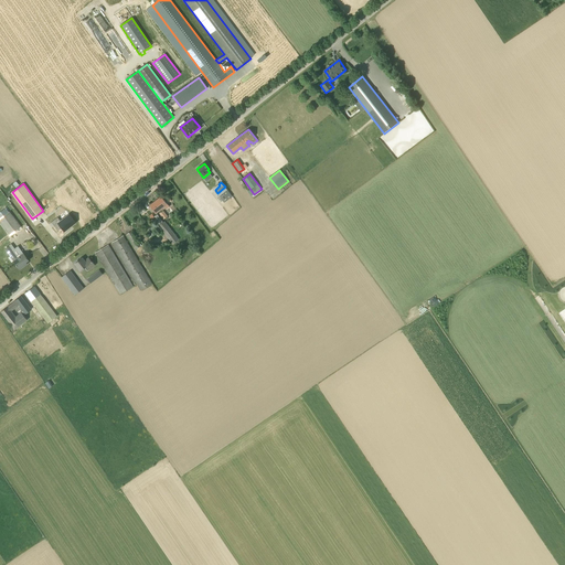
[(232,196),(227,190),(220,196),(224,203),(232,196)]
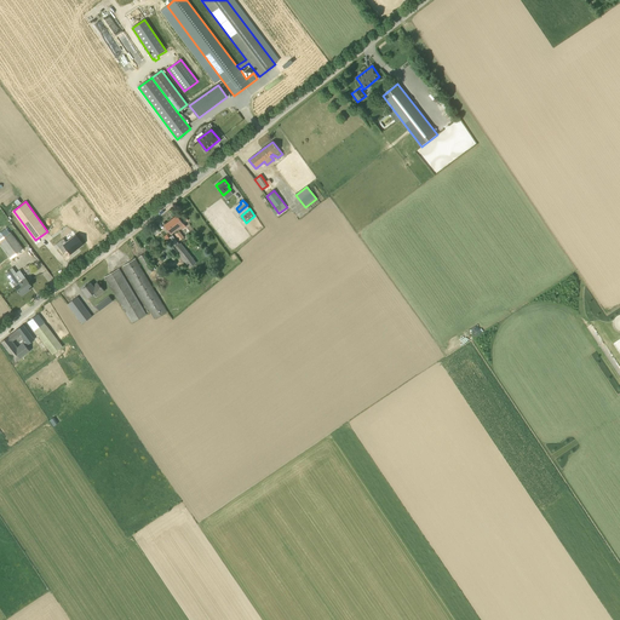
[(171,234),(179,227),(182,229),(185,227),(177,216),(164,225),(171,234)]
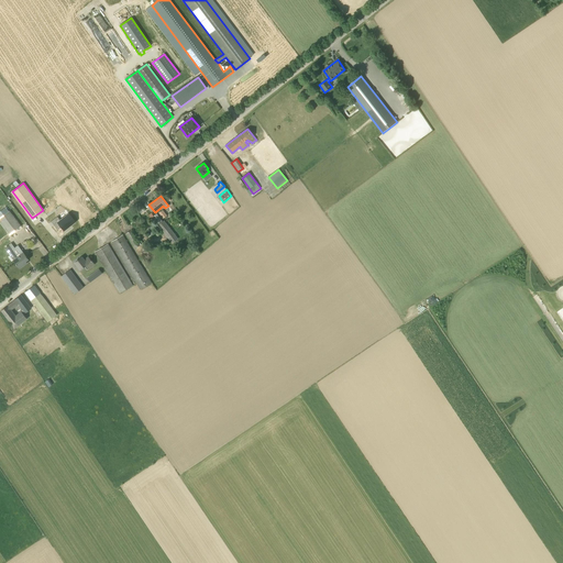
[(0,217),(0,229),(7,238),(10,234),(11,236),(15,233),(14,232),(21,227),(10,211),(1,218),(0,217)]
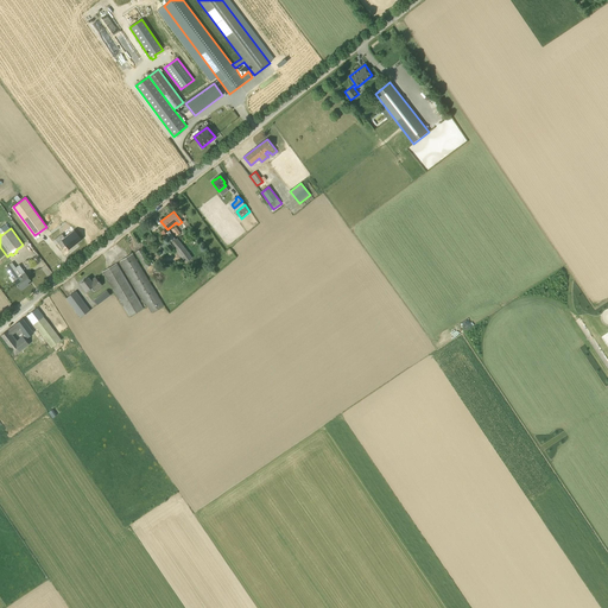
[(67,245),(70,248),(81,240),(75,230),(65,239),(63,235),(56,240),(63,248),(67,245)]
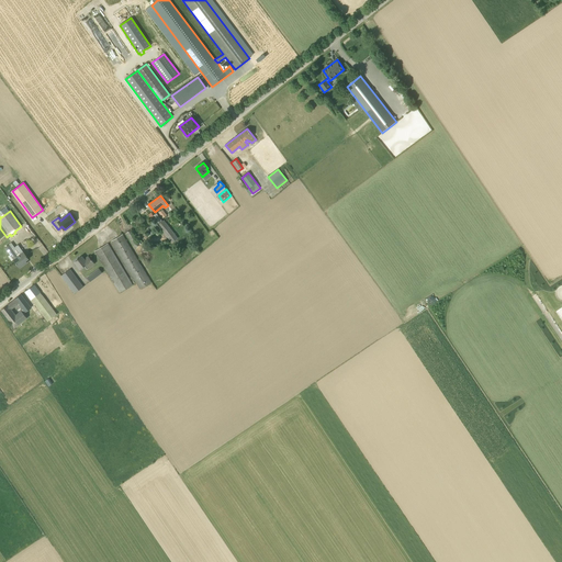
[(153,216),(159,224),(163,221),(156,213),(154,215),(153,216)]
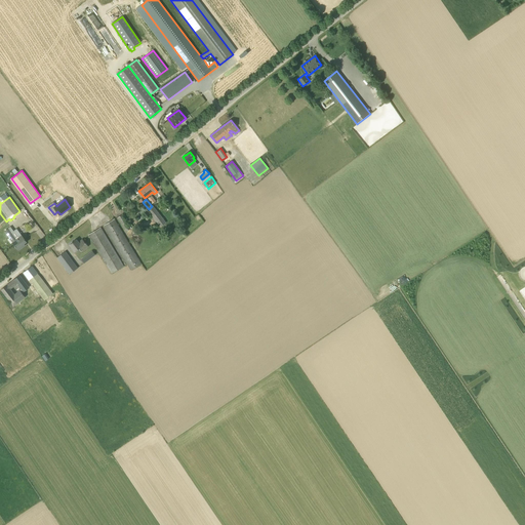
[(161,227),(166,223),(153,205),(152,206),(149,209),(153,214),(152,215),(161,227)]
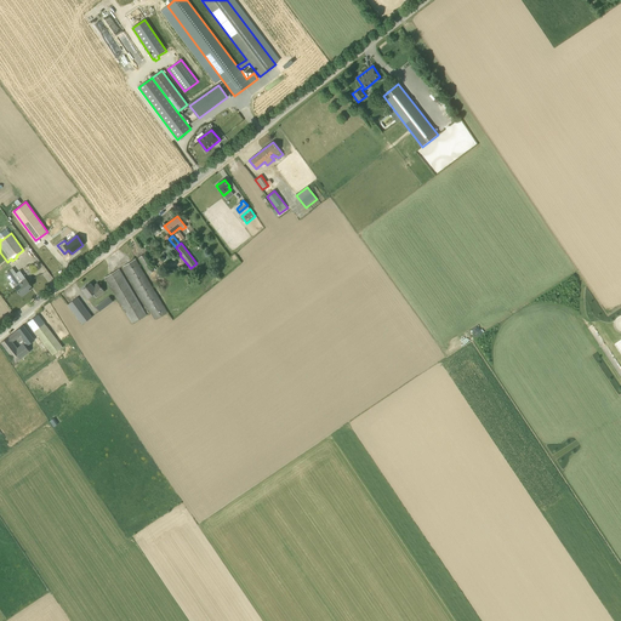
[(143,255),(140,257),(151,274),(154,272),(143,255)]
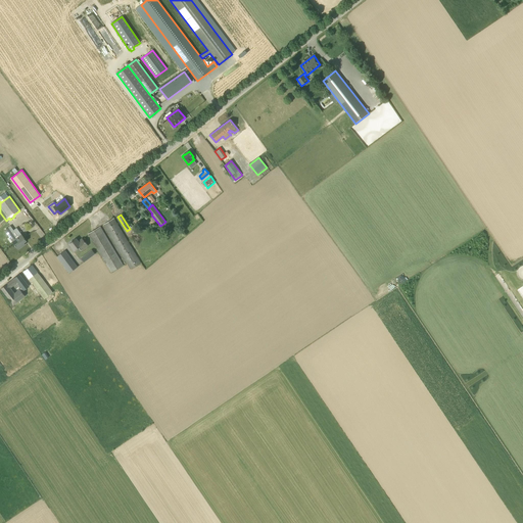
[(103,225),(131,270),(141,263),(114,219),(103,225)]
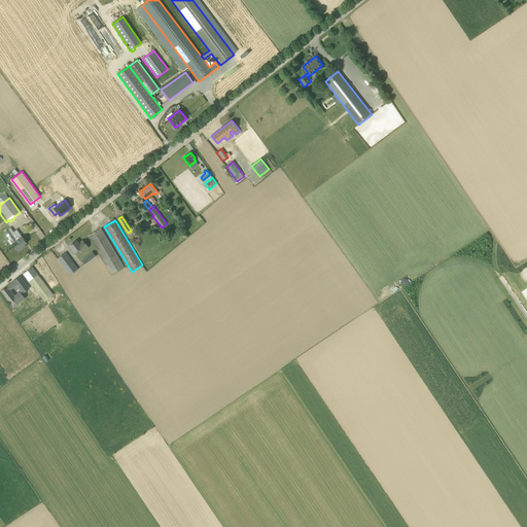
[(89,236),(112,275),(125,268),(101,229),(89,236)]
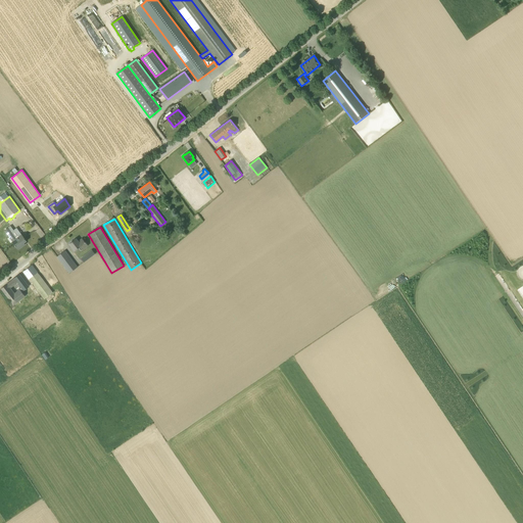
[(27,241),(25,238),(21,235),(19,233),(14,237),(8,228),(4,231),(13,241),(12,242),(18,249),(26,244),(24,242),(27,241)]
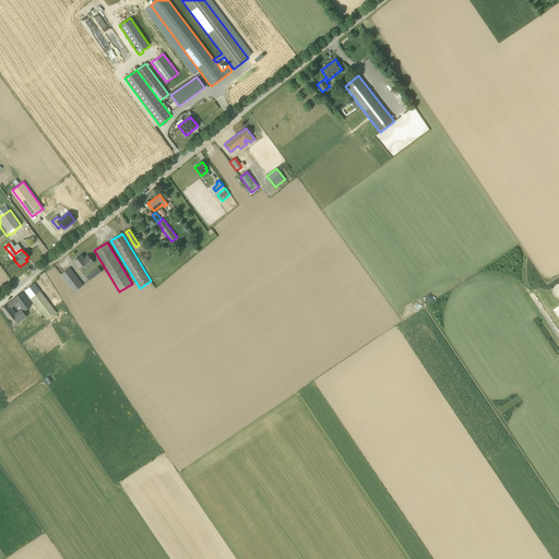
[(80,268),(86,263),(88,266),(94,262),(91,258),(91,259),(87,256),(83,259),(81,256),(74,260),(80,268)]
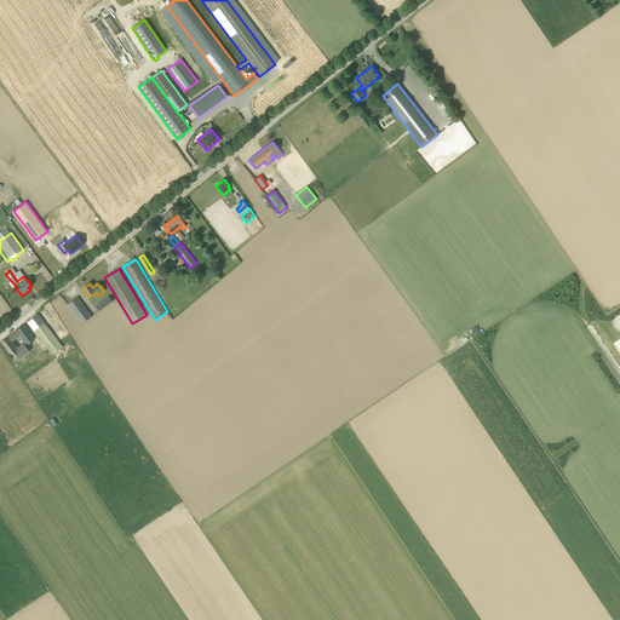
[(82,325),(84,323),(91,317),(92,316),(78,297),(68,304),(82,325)]
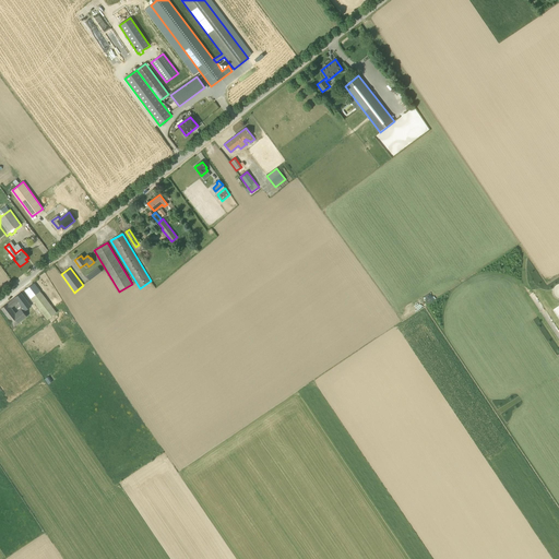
[(99,268),(87,276),(90,281),(102,271),(99,268)]
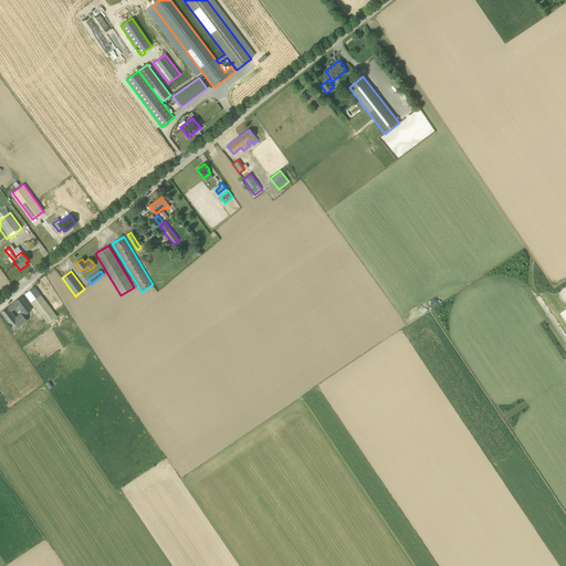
[(25,294),(49,324),(58,317),(34,287),(25,294)]
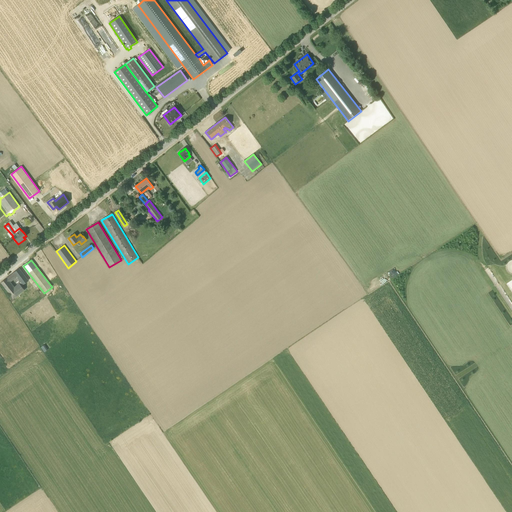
[(30,322),(37,316),(33,311),(32,312),(18,295),(24,290),(32,301),(40,295),(19,269),(2,282),(13,298),(30,322)]
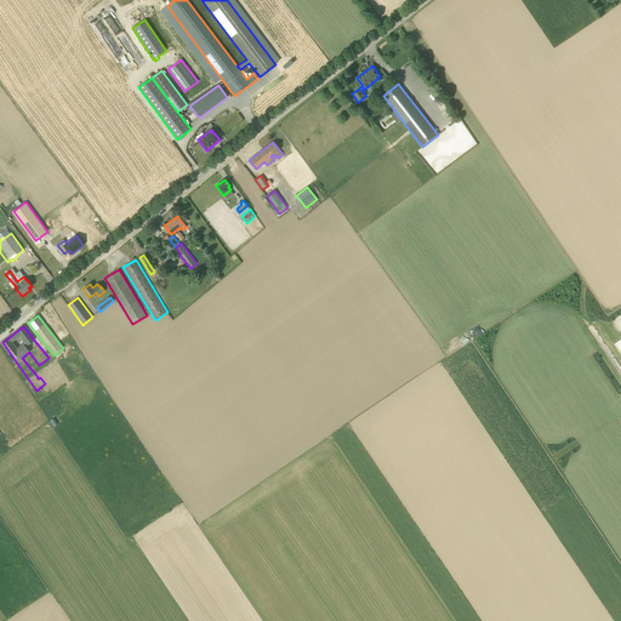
[(69,343),(63,346),(72,360),(78,357),(69,343)]
